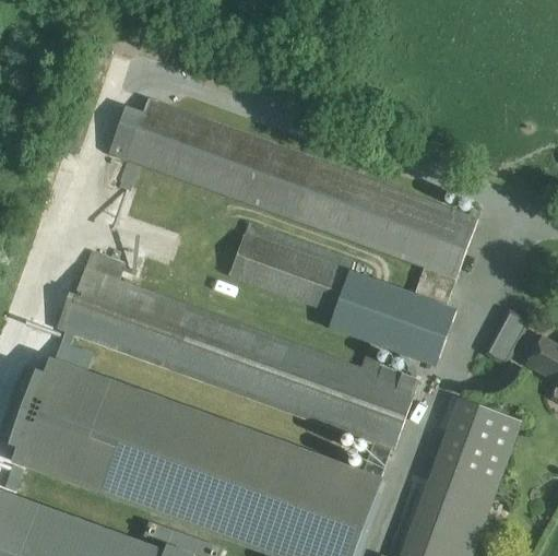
[(443,302),(447,303),(478,216),(149,96),(143,109),(126,103),(107,155),(424,265),(415,292),(443,302)]
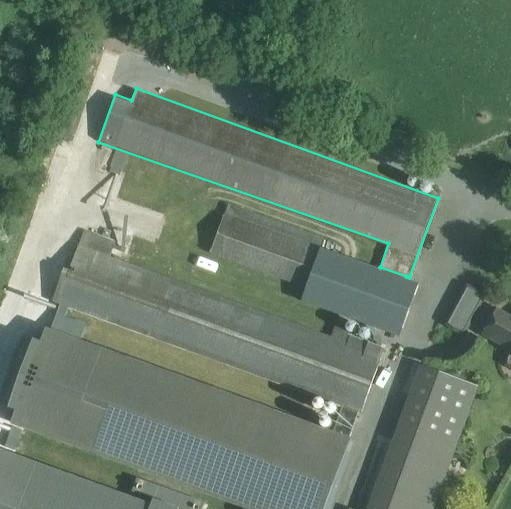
[(320,246),(224,213),(210,252),(412,322),(422,292),(317,255),(320,246)]
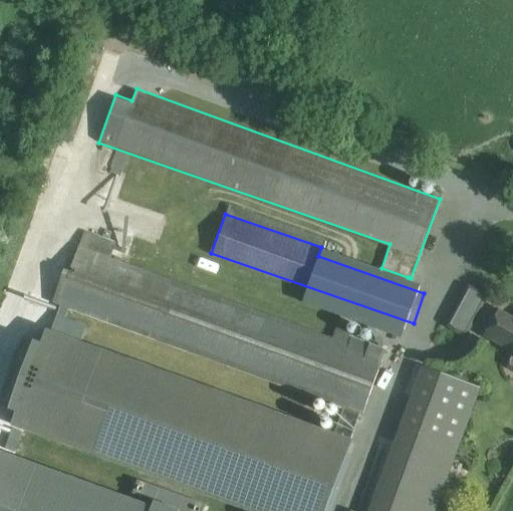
[(51,301),(344,407),(361,413),(386,345),(369,339),(368,341),(349,334),(350,331),(334,325),(331,334),(109,255),(115,239),(84,228),(70,268),(64,266),(51,301)]
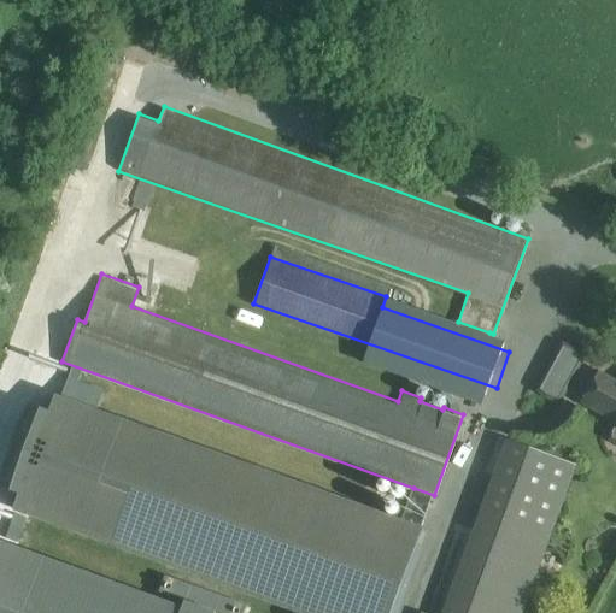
[(558,394),(580,349),(561,340),(539,385),(558,394)]
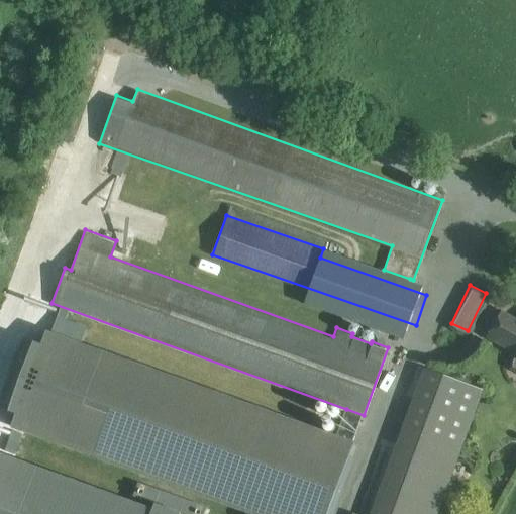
[(515,352),(515,317),(501,310),(487,334),(514,349),(513,351),(515,352)]
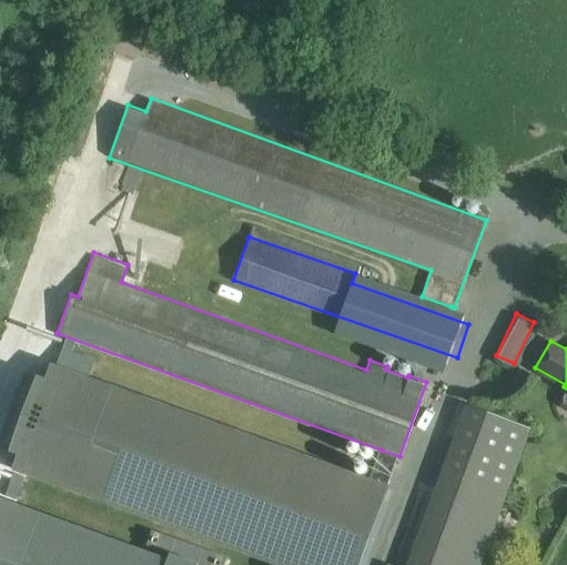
[(58,363),(89,370),(92,351),(62,345),(58,363)]
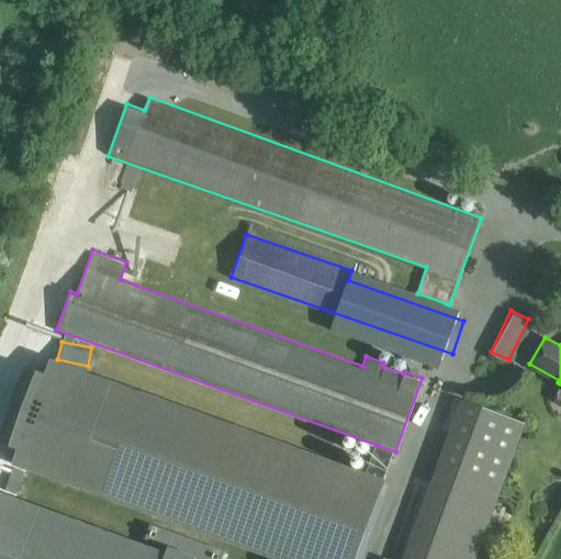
[(356,558),(395,451),(377,445),(365,479),(51,365),(13,468),(265,558),(356,558)]
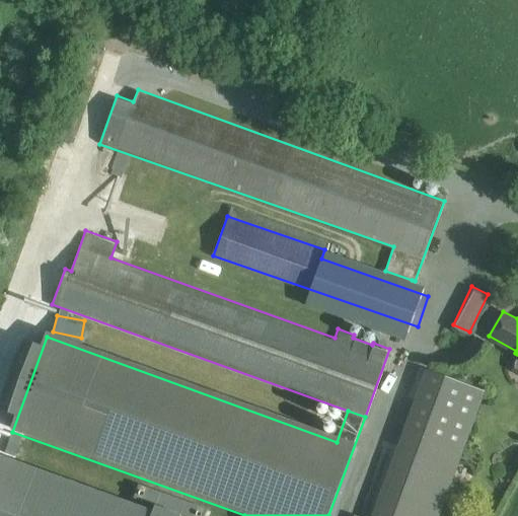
[(434,515),(482,388),(425,368),(369,515),(364,515),(353,512),(351,515),(434,515)]
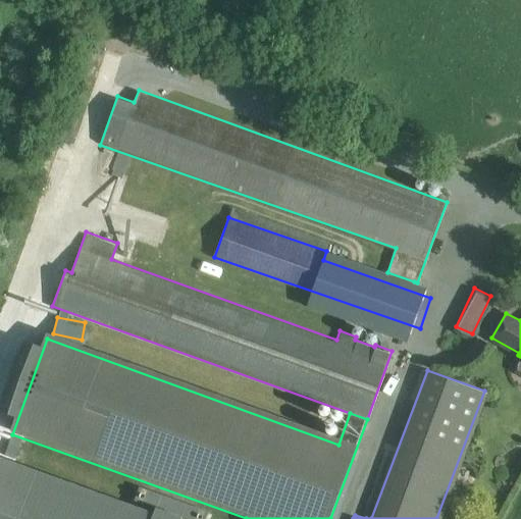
[(11,435),(4,454),(14,458),(21,438),(11,435)]
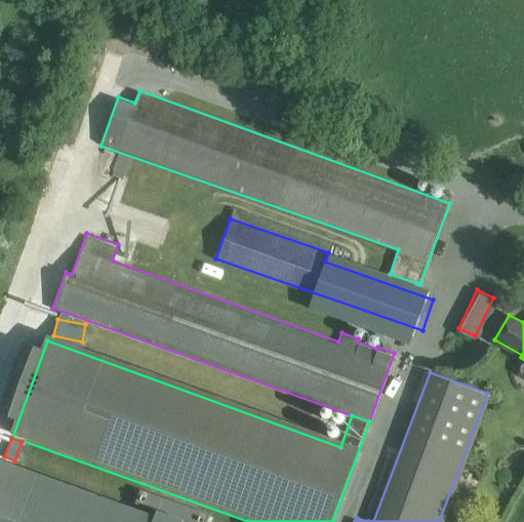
[(169,521),(0,459),(0,521),(169,521)]
